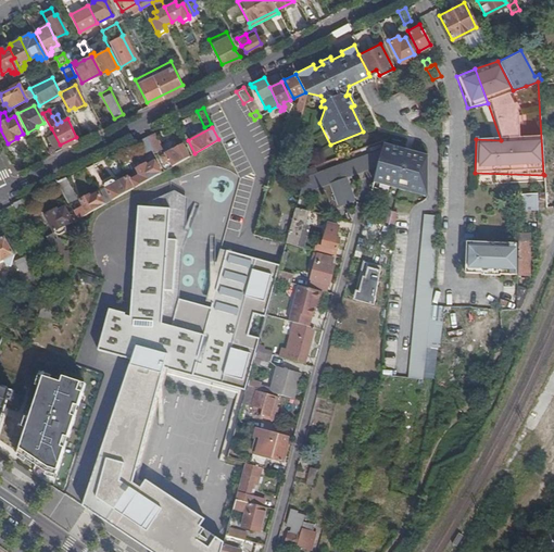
[(53,148),(60,145),(51,128),(45,133),(53,148)]
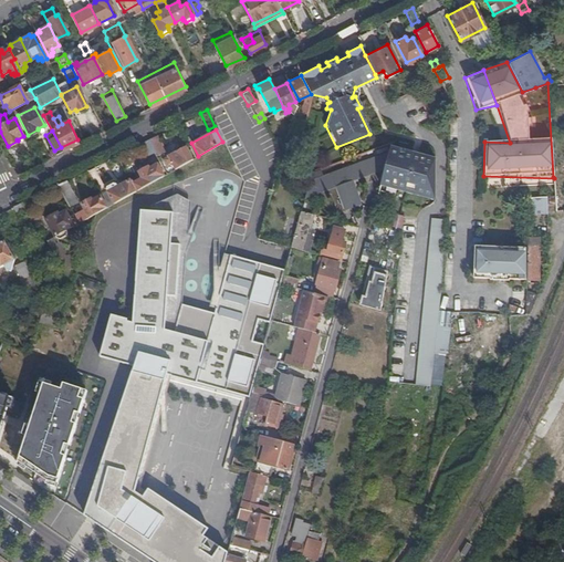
[(163,148),(157,135),(148,139),(154,152),(155,153),(163,148)]
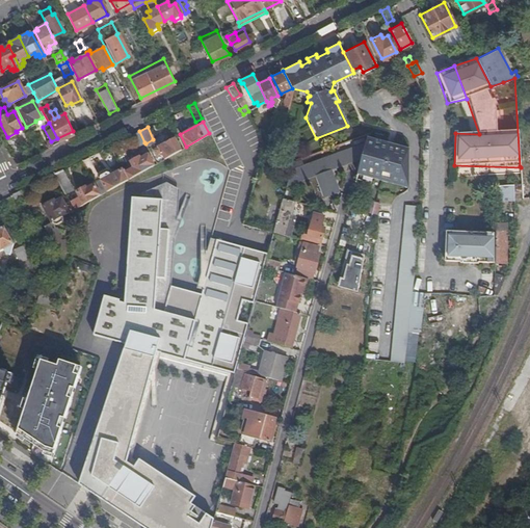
[(144,142),(139,131),(133,133),(138,146),(144,142)]
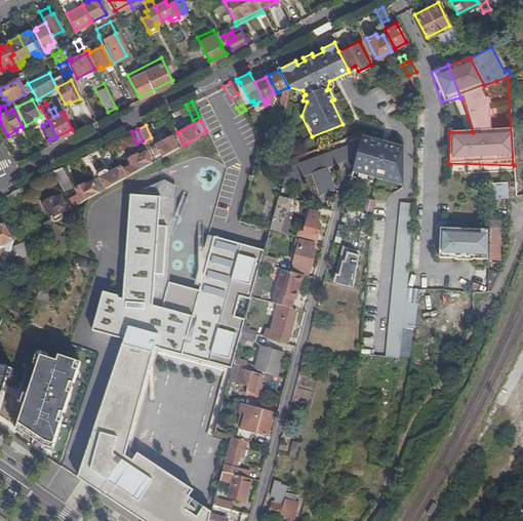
[(351,171),(388,182),(391,143),(361,134),(360,138),(355,157),(351,171)]
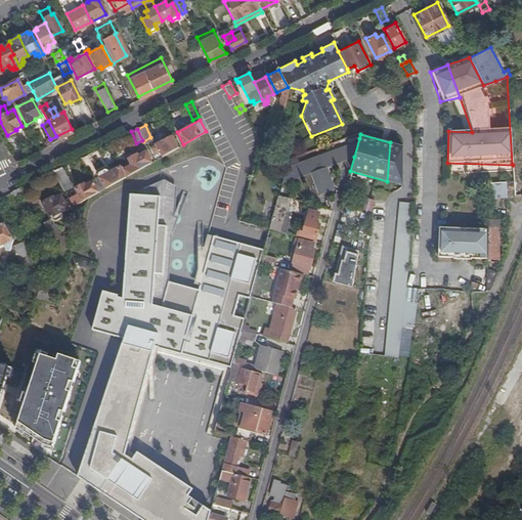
[(165,155),(176,147),(170,135),(149,146),(153,154),(158,150),(161,157),(165,155)]
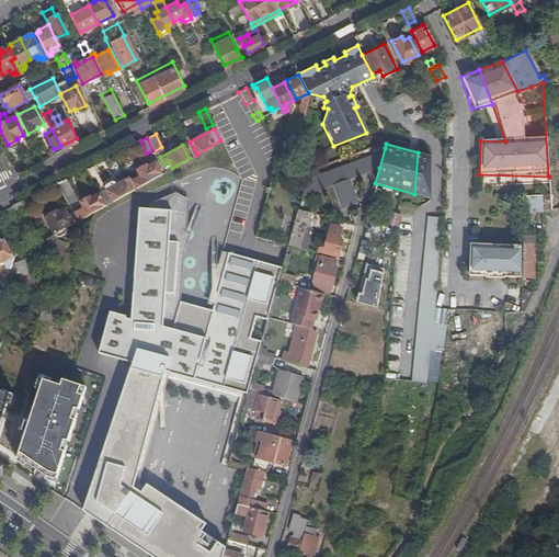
[(385,148),(343,163),(344,168),(352,166),(351,163),(368,157),(364,173),(379,168),(385,148)]
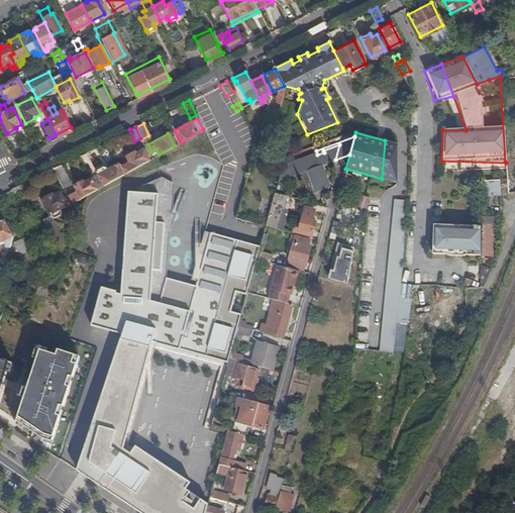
[(385,140),(382,179),(396,182),(396,143),(385,140)]
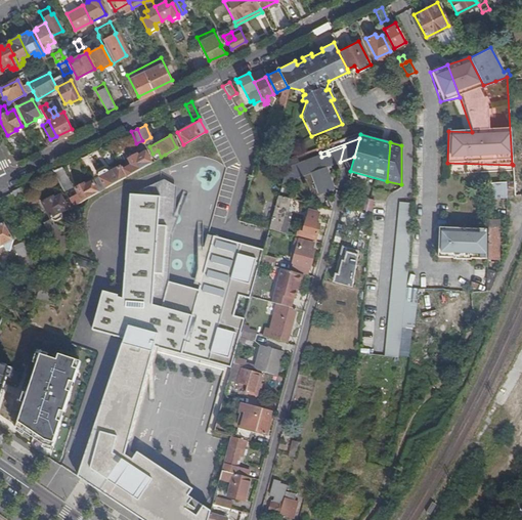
[(320,153),(285,166),(279,184),(309,173),(311,172),(319,195),(323,192),(329,191),(333,189),(324,168),(340,162),(344,146),(328,153),(329,155),(321,157),(320,153)]
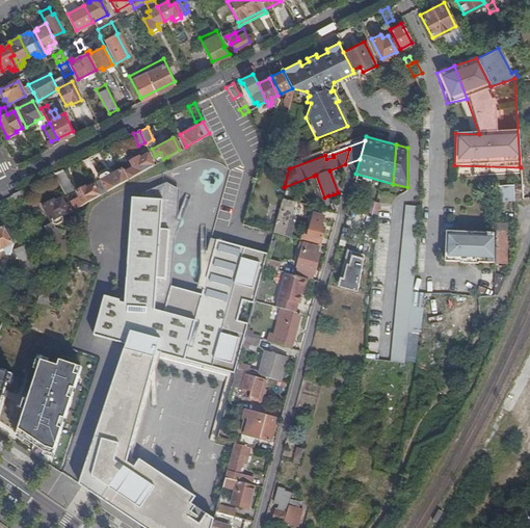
[(128,179),(152,165),(146,154),(138,158),(137,156),(129,160),(132,166),(124,172),(128,179)]
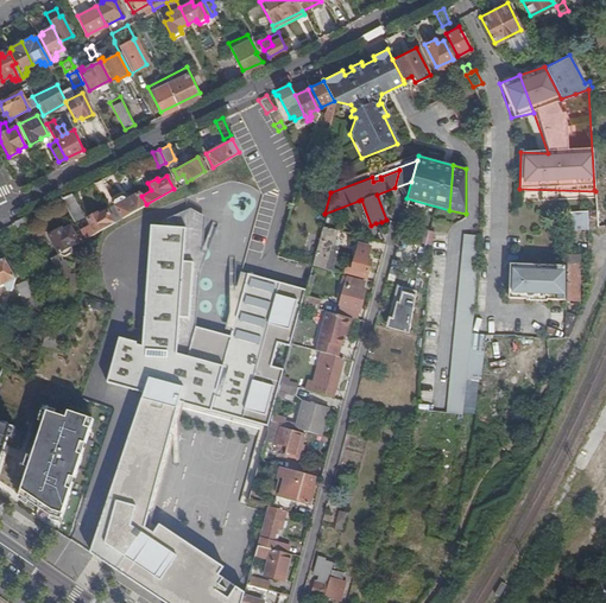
[(144,205),(137,192),(126,200),(124,197),(120,196),(114,200),(112,202),(121,219),(130,214),(144,205)]
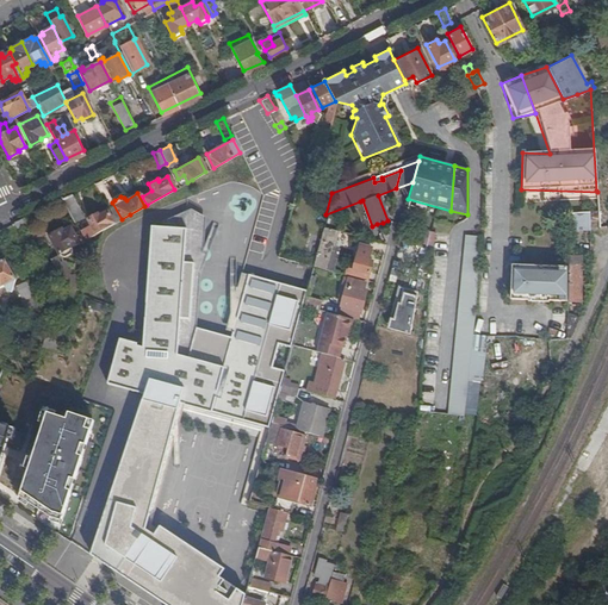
[(76,209),(69,194),(60,199),(68,213),(76,209)]
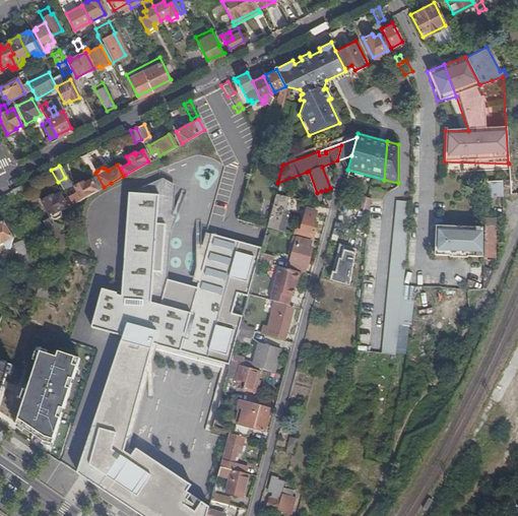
[(315,194),(317,193),(309,171),(307,172),(315,194)]
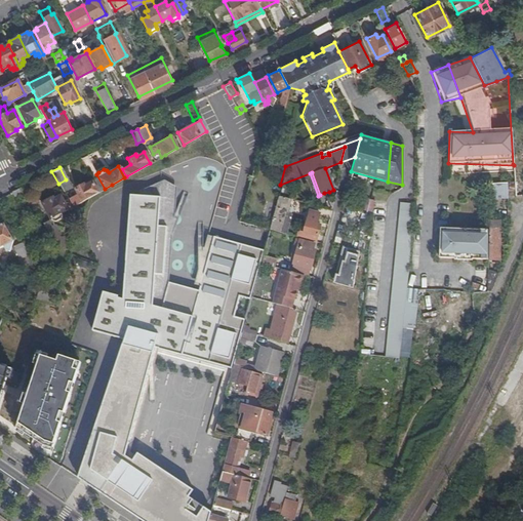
[(206,520),(210,508),(188,492),(192,486),(136,449),(132,456),(124,451),(160,348),(231,367),(243,315),(233,312),(238,292),(249,294),(263,249),(215,237),(199,286),(168,278),(174,183),(164,176),(129,193),(123,297),(104,291),(91,328),(122,338),(77,477),(88,485),(142,520),(206,520)]
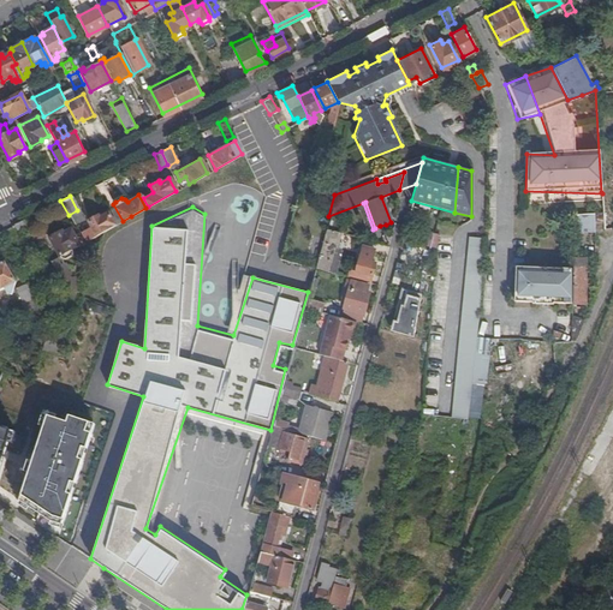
[(85,241),(111,227),(114,226),(107,211),(99,217),(97,214),(87,220),(90,227),(81,233),(85,241)]
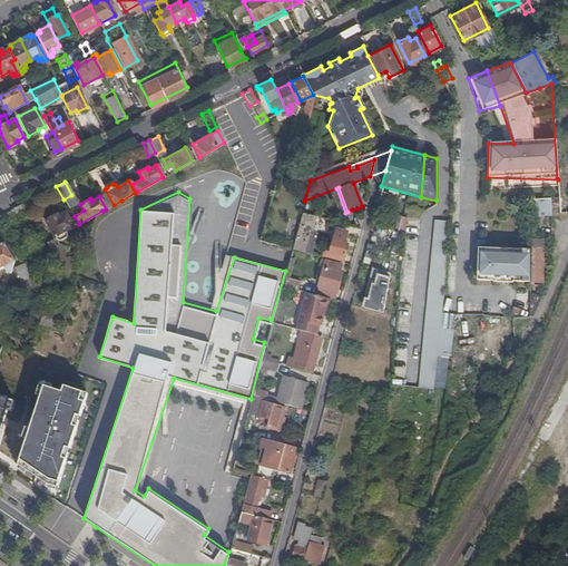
[(528,215),(549,215),(549,197),(528,197),(528,215)]
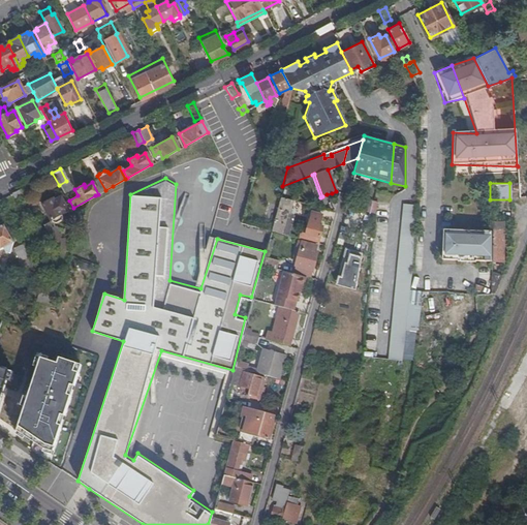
[(26,193),(23,187),(11,192),(13,198),(26,193)]
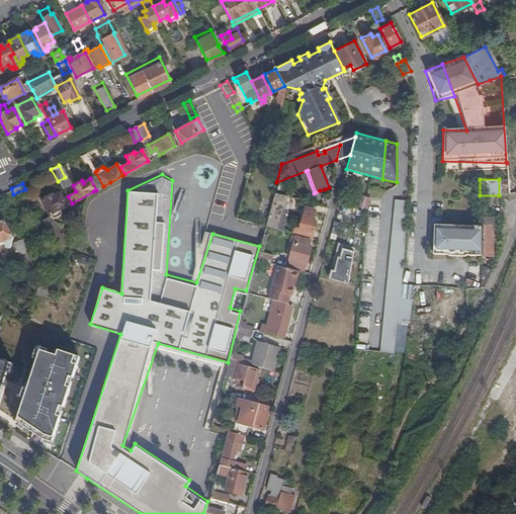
[(276,228),(285,194),(274,191),(265,225),(276,228)]
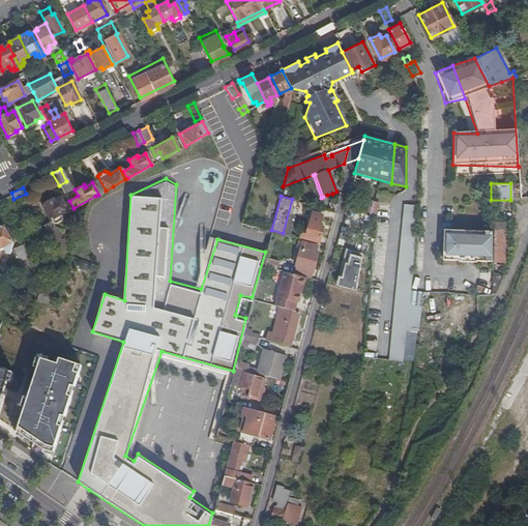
[(376,200),(361,196),(358,206),(375,210),(376,200)]
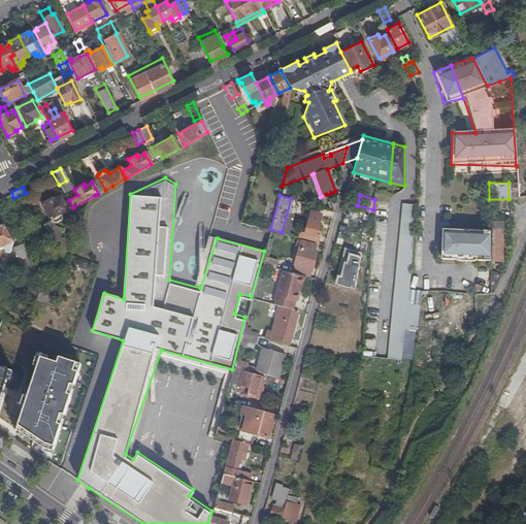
[(60,197),(56,199),(53,201),(52,198),(41,204),(50,220),(51,220),(52,222),(55,223),(61,220),(61,217),(60,215),(67,210),(60,197)]
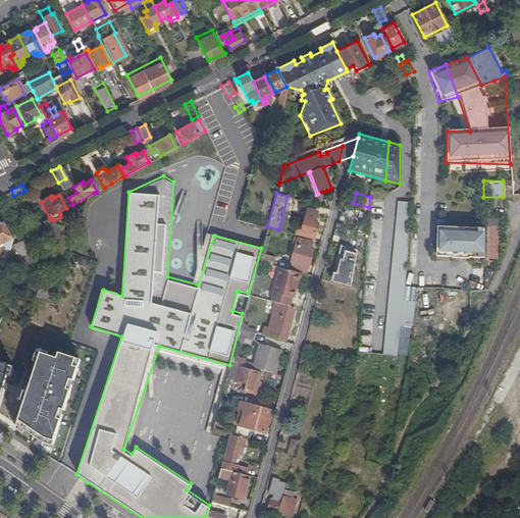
[(395,355),(406,259),(408,201),(396,200),(381,353),(395,355)]
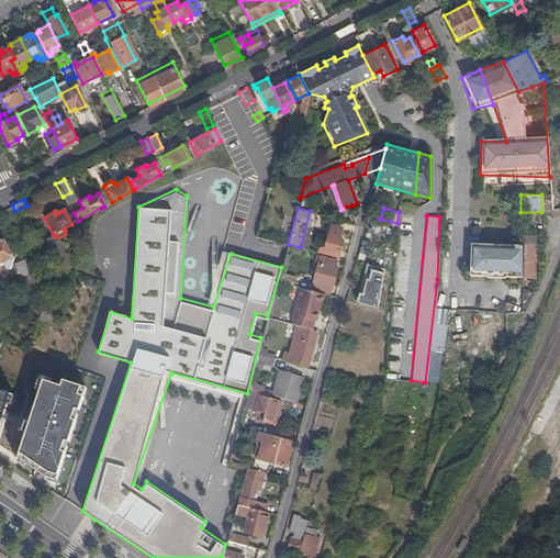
[(340,226),(329,224),(323,246),(338,250),(342,240),(337,238),(340,226)]
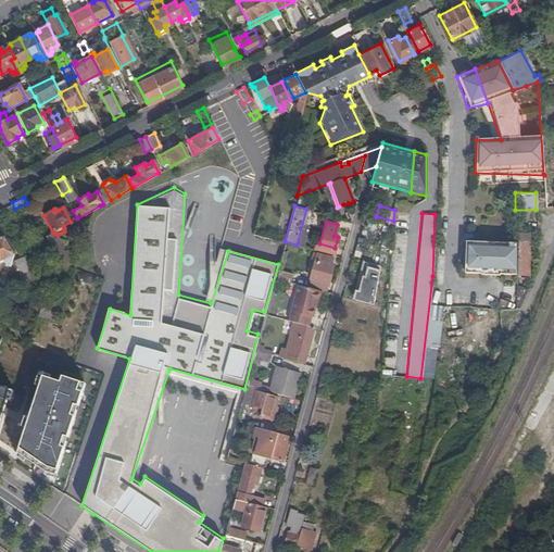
[(515,231),(515,241),(516,241),(516,273),(527,273),(528,231),(515,231)]
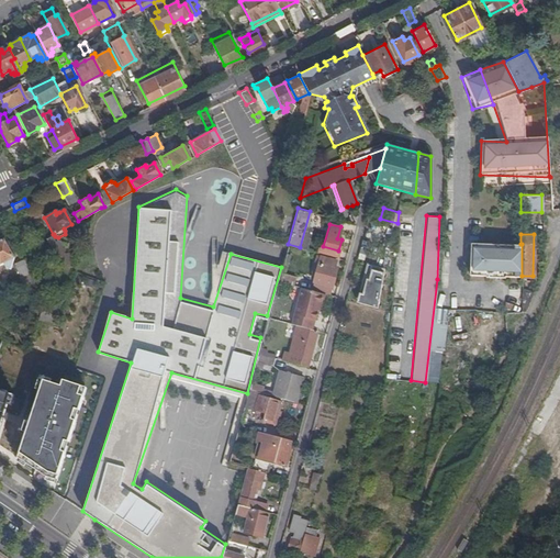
[(54,236),(46,240),(56,260),(58,259),(64,257),(54,236)]
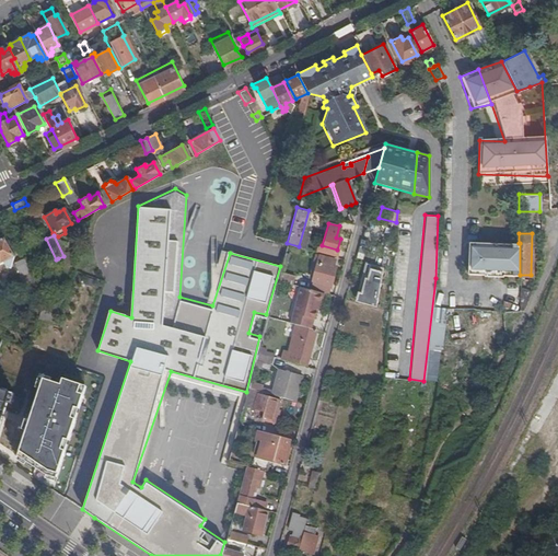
[(0,264),(2,263),(3,266),(8,268),(14,259),(6,241),(1,239),(0,240),(0,264)]
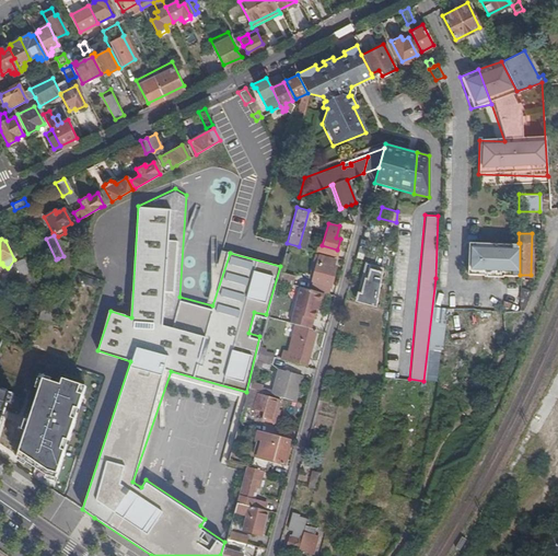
[(519,275),(519,243),(468,243),(468,275),(484,275),(484,276),(503,276),(503,275),(519,275)]
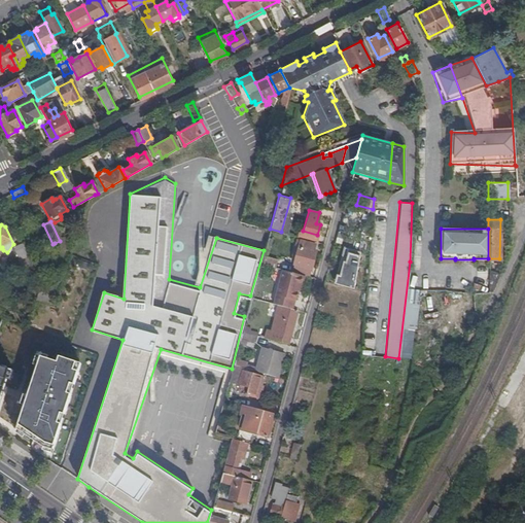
[(304,274),(308,275),(310,268),(311,268),(315,250),(312,249),(314,243),(295,238),(292,252),(295,253),(295,255),(293,263),(294,264),(291,271),(304,274)]
